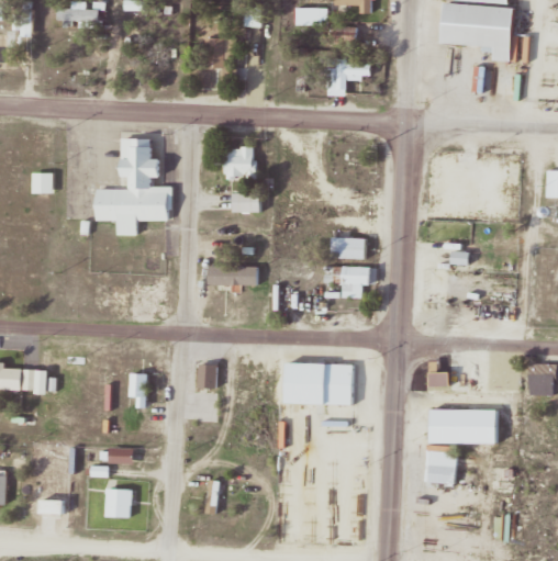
[(332,0),(332,9),(370,9),(369,0),(332,0)]
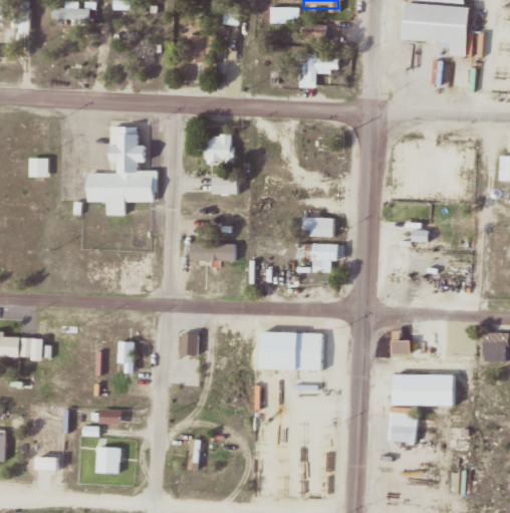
[(52,19),(72,20),(72,26),(91,27),(91,8),(77,8),(77,3),(66,3),(66,9),(52,8),(52,19)]
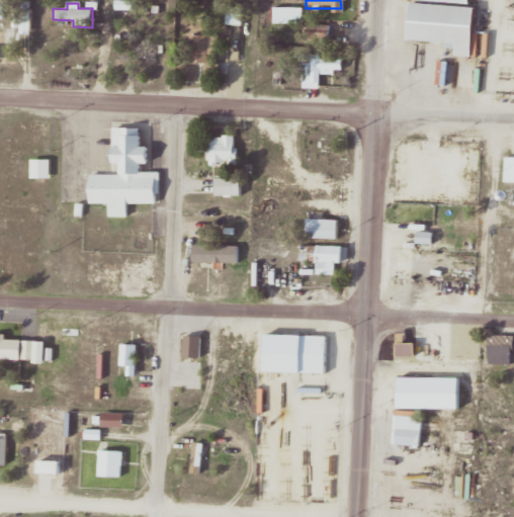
[(453,42),(452,56),(468,56),(472,6),(408,3),(406,39),(453,42)]
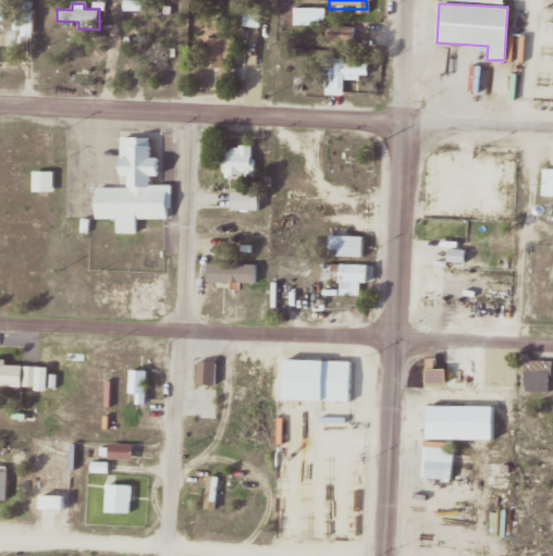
[(31,36),(31,5),(15,5),(15,36),(31,36)]
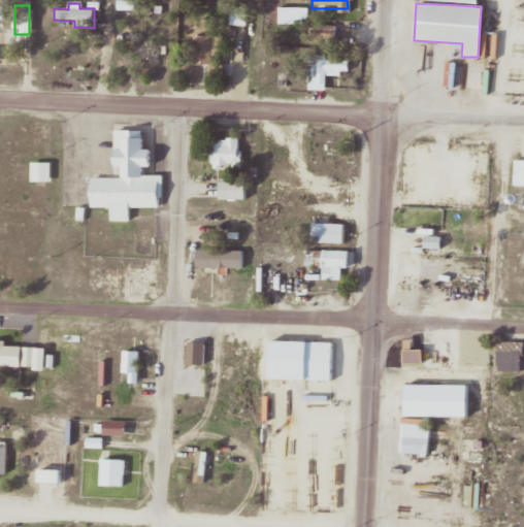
[(229,26),(244,26),(244,7),(229,7),(229,26)]
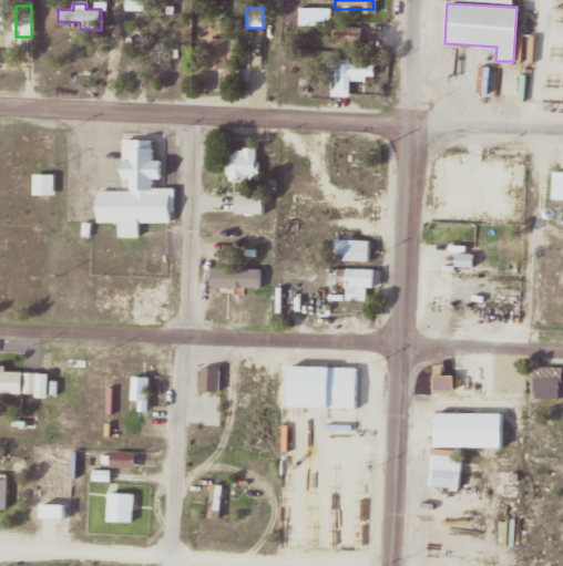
[(297,27),(329,27),(329,8),(297,8),(297,27)]
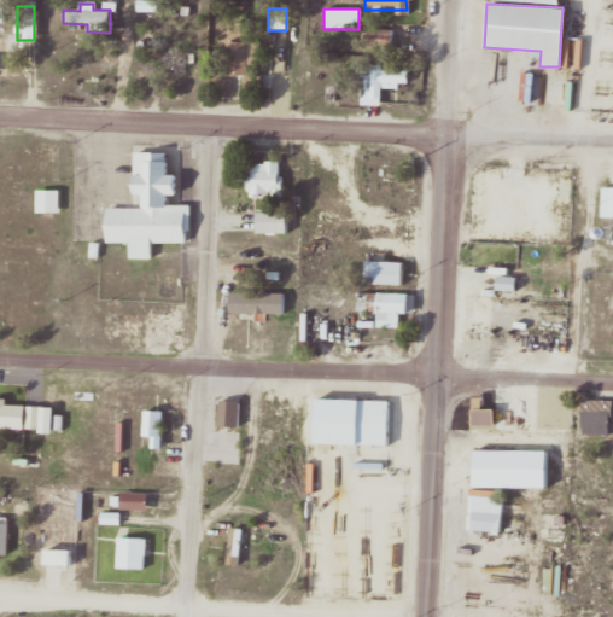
[(258,42),(225,42),(225,75),(245,75),(245,88),(258,88),(258,42)]
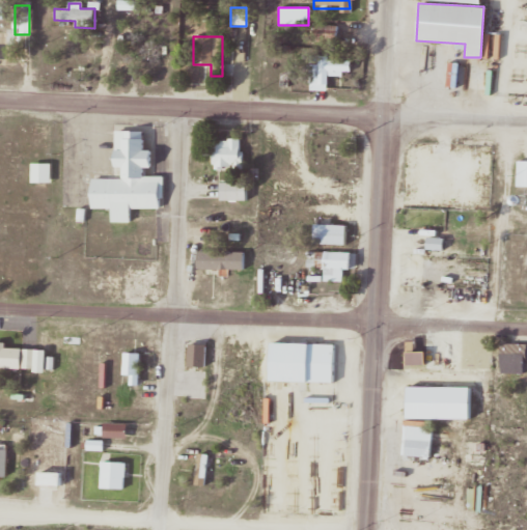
[(350,59),(309,58),(308,90),(326,91),(327,75),(349,75),(350,59)]
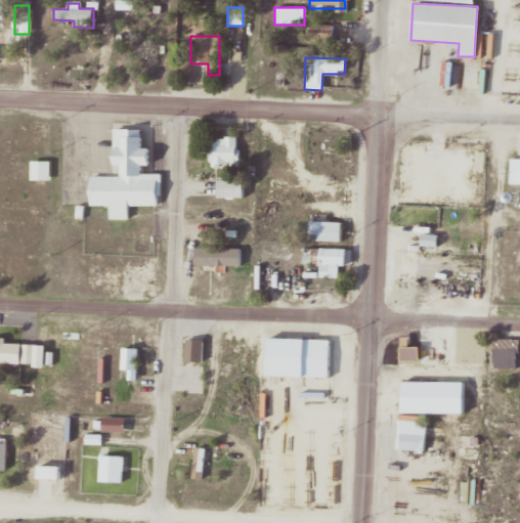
[(89,177),(89,206),(159,207),(160,174),(140,174),(140,166),(147,166),(147,148),(140,148),(140,129),(113,129),(112,166),(120,166),(120,177),(89,177)]
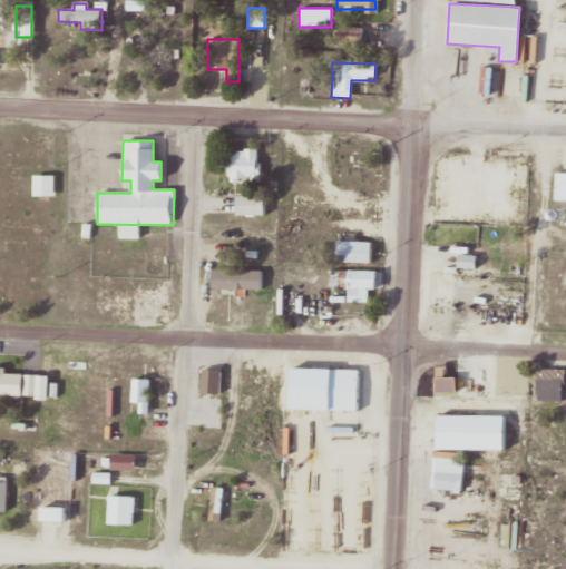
[(226,149),(226,182),(256,182),(256,149),(226,149)]
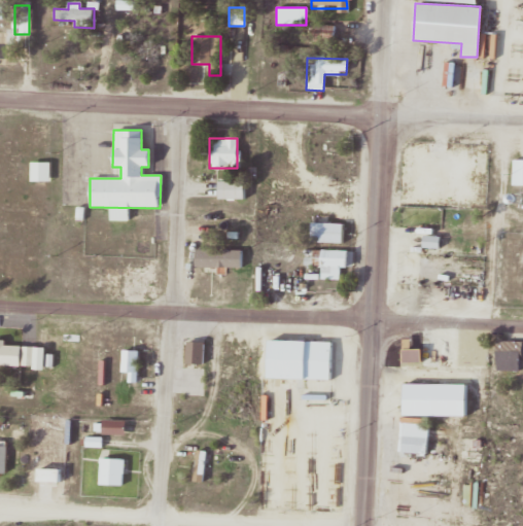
[(320,151),(339,151),(339,140),(320,140),(320,151)]
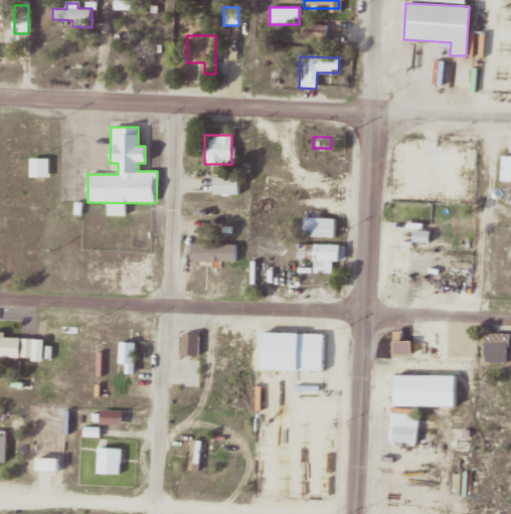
[(500,181),(510,181),(510,156),(500,156),(500,181)]
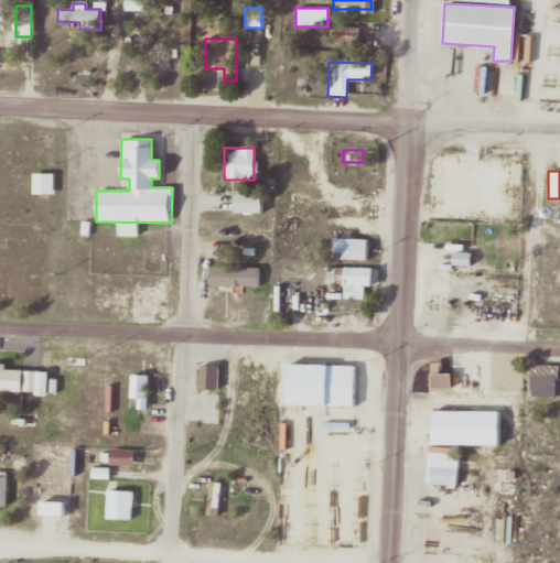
[(260,194),(233,194),(233,213),(260,213),(260,194)]
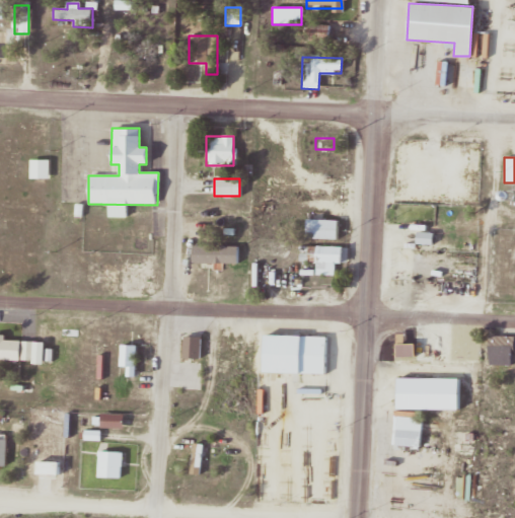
[(337,239),(337,220),(305,220),(305,238),(337,239)]
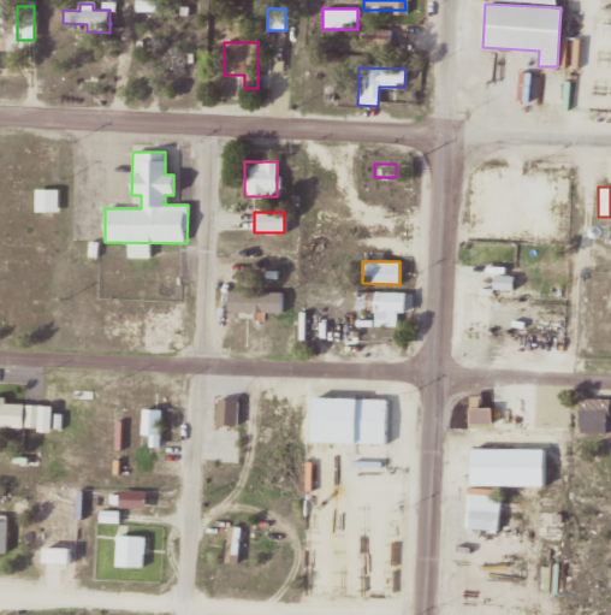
[(229,312),(282,312),(282,293),(229,293),(229,312)]
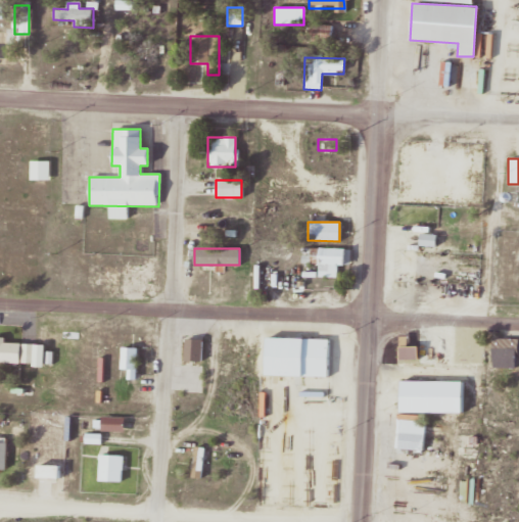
[(318,277),(336,277),(336,265),(348,265),(348,251),(300,251),(300,264),(318,264),(318,277)]
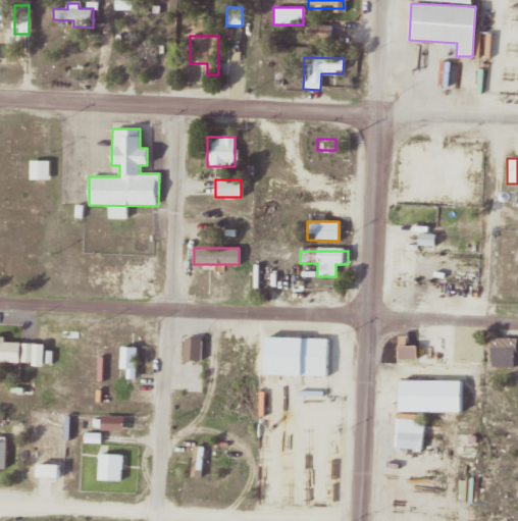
[(264,375),(326,376),(327,337),(265,337),(264,375)]
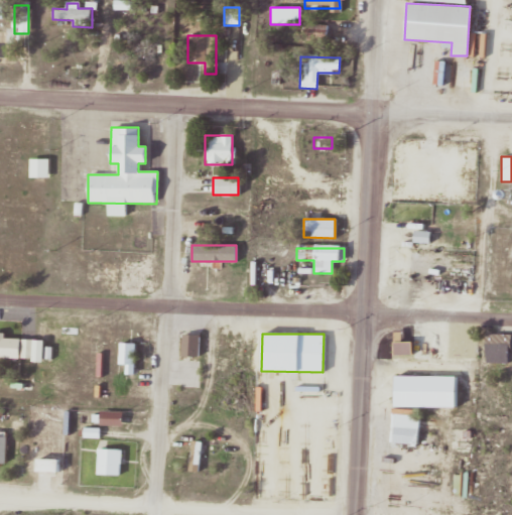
[(199,335),(182,335),(181,357),(199,357),(199,335)]
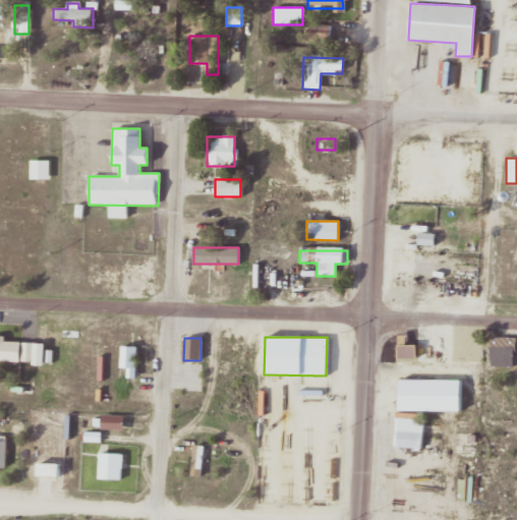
[(513,367),(514,338),(489,338),(489,367),(513,367)]
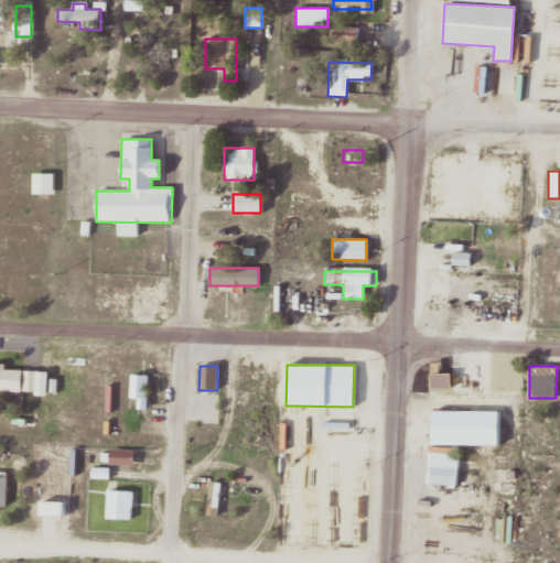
[(23,370),(0,369),(0,390),(34,392),(35,372),(23,371),(23,370)]
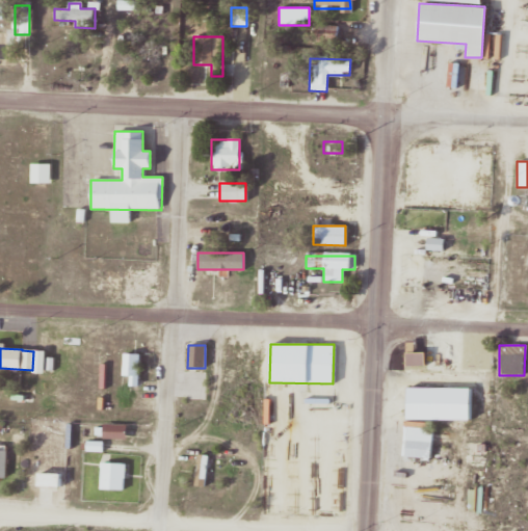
[(138,386),(138,353),(123,353),(123,386),(138,386)]
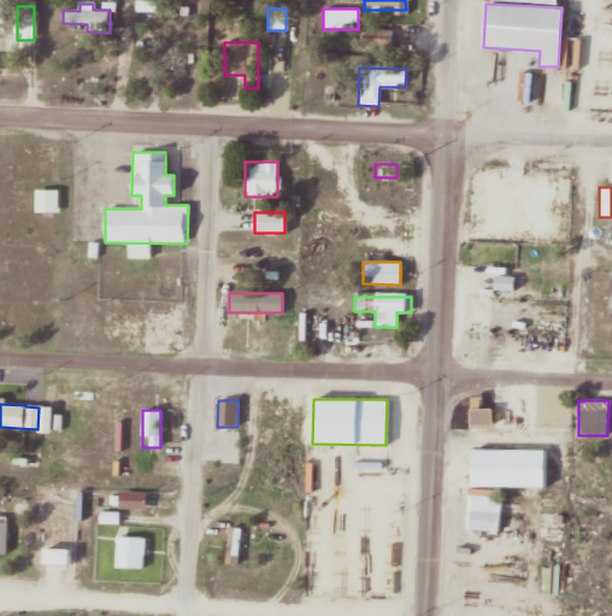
[(493,423),(493,410),(471,410),(471,423),(493,423)]
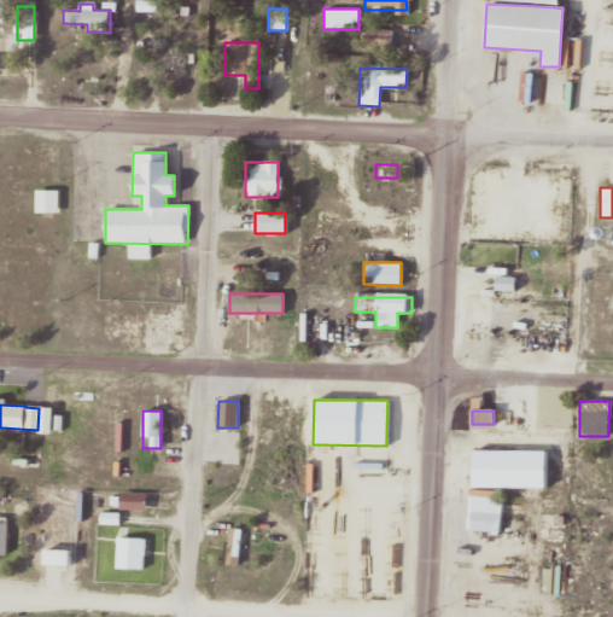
[(146,511),(146,493),(120,493),(120,511),(146,511)]
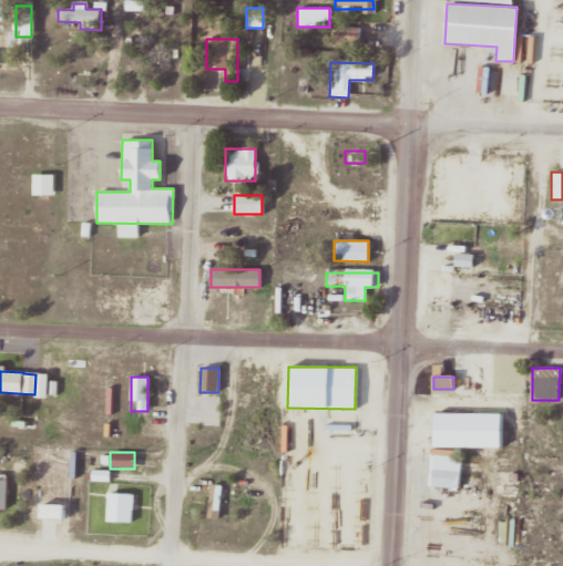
[(459,487),(460,455),(430,455),(430,487),(459,487)]
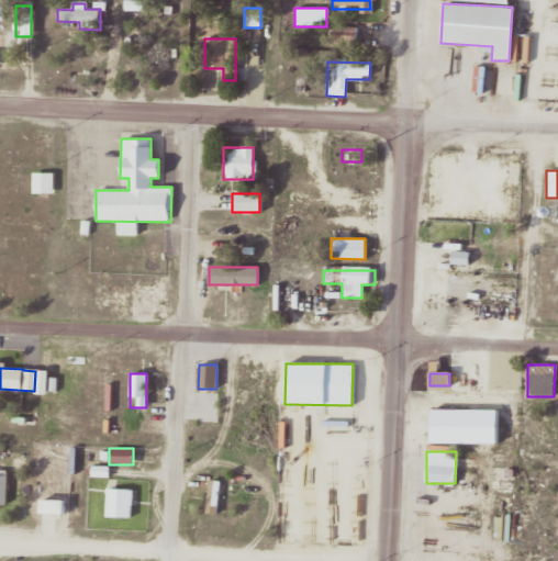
[(218,481),(207,481),(205,515),(218,515),(218,481)]
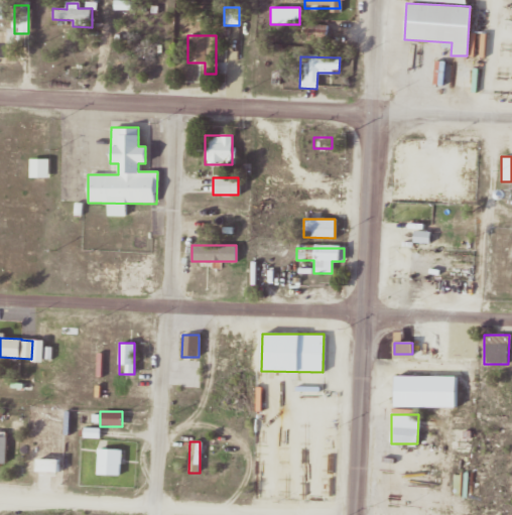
[(120,449),(97,449),(97,476),(120,476),(120,449)]
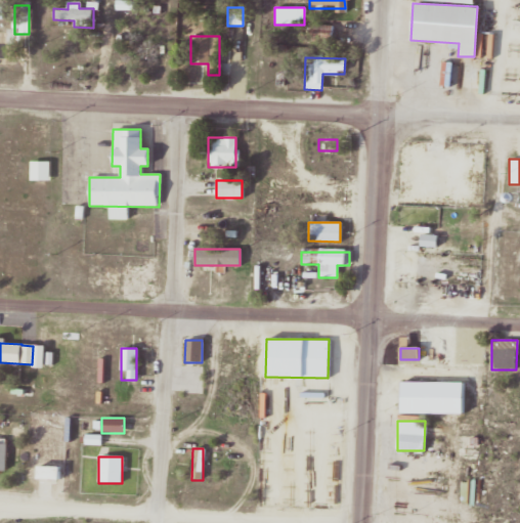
[(38,478),(58,478),(58,467),(38,467),(38,478)]
